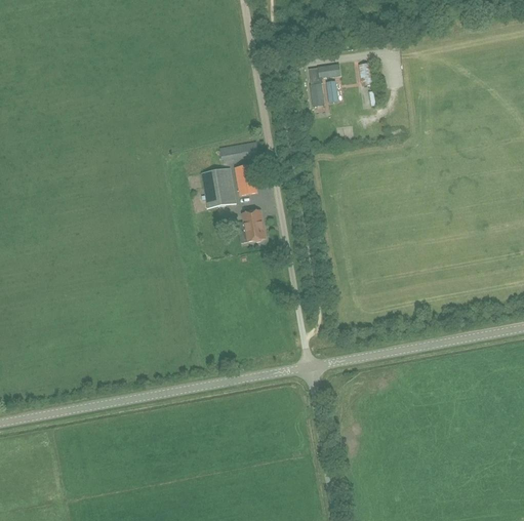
[(361,84),(373,82),(370,61),(358,63),(361,84)]
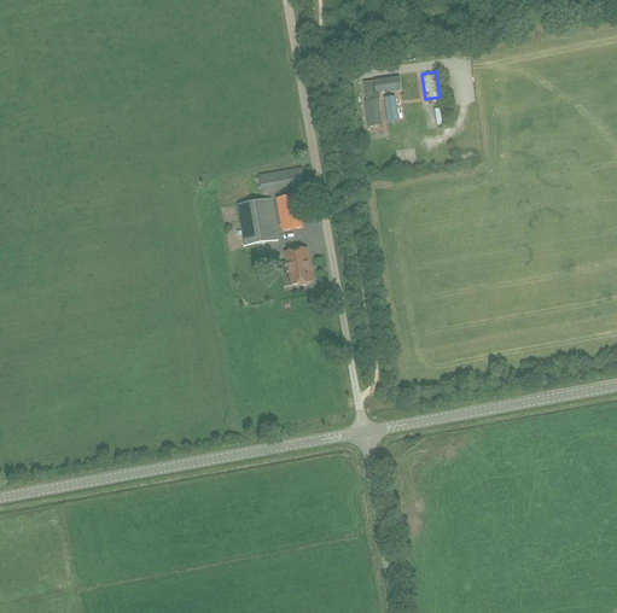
[(367,123),(382,121),(378,95),(379,95),(378,89),(400,87),(399,73),(373,76),(373,77),(362,79),(365,97),(364,97),(367,123)]
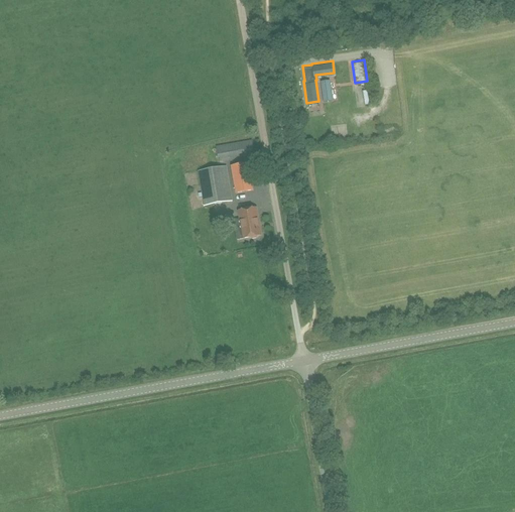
[(324,99),(332,98),(329,78),(320,79),(324,99)]
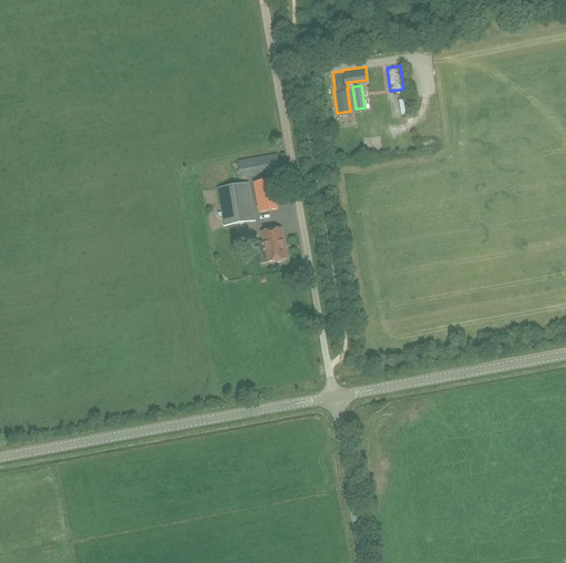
[(276,151),(237,157),(238,171),(278,164),(276,151)]
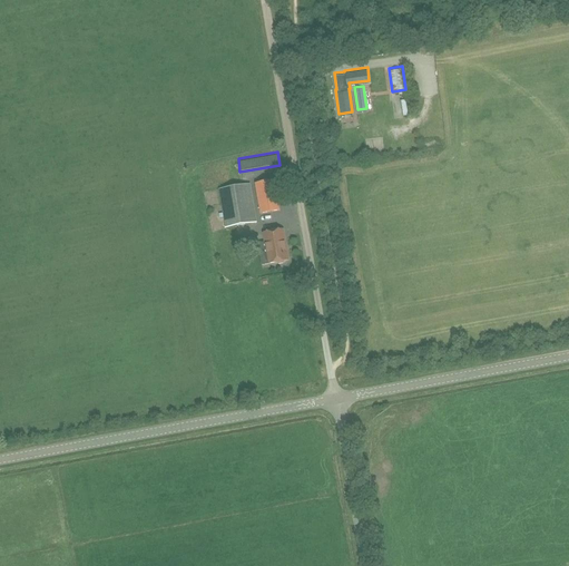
[(260,210),(278,207),(273,177),(254,179),(260,210)]
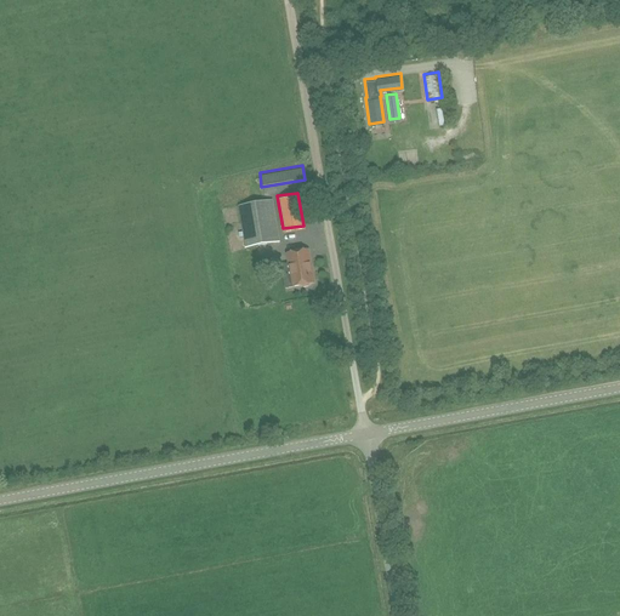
[(245,244),(278,238),(271,197),(238,203),(245,244)]
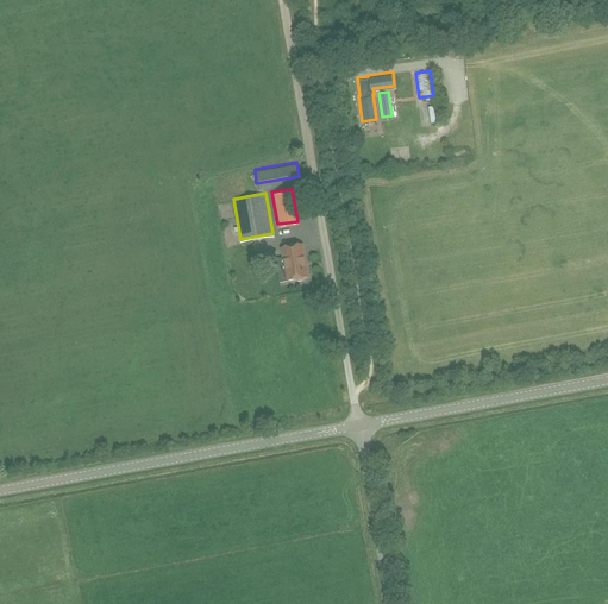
[(300,277),(302,275),(306,274),(300,241),(280,245),(286,277),(293,276),(295,278),(300,277)]
